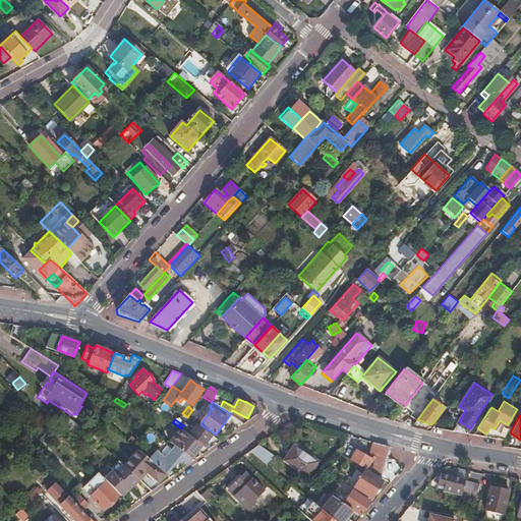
[(183,425),(181,428),(182,429),(190,436),(191,435),(205,445),(212,435),(198,425),(192,432),(183,425)]
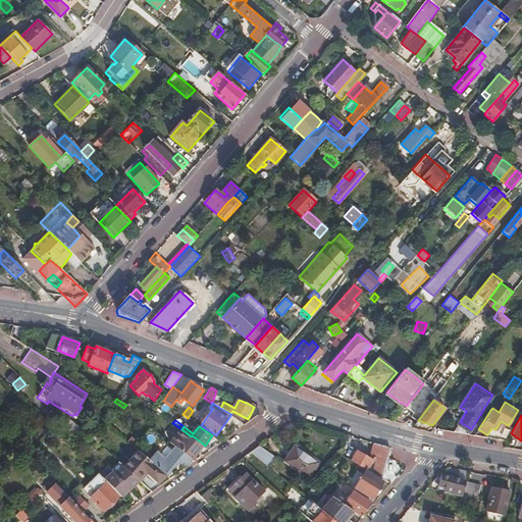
[(183,430),(172,445),(176,448),(194,461),(195,460),(201,452),(204,447),(191,436),(183,430)]
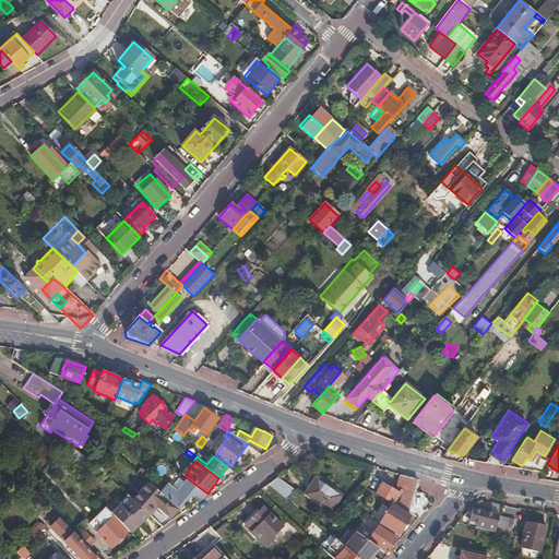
[(109,470),(104,464),(99,468),(106,474),(109,470)]
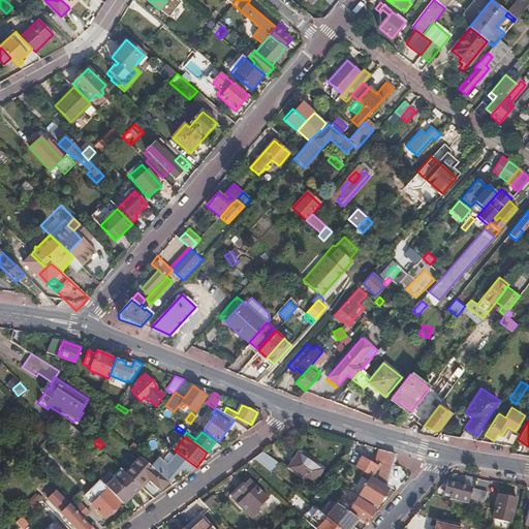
[(439,444),(438,452),(459,454),(460,446),(439,444)]
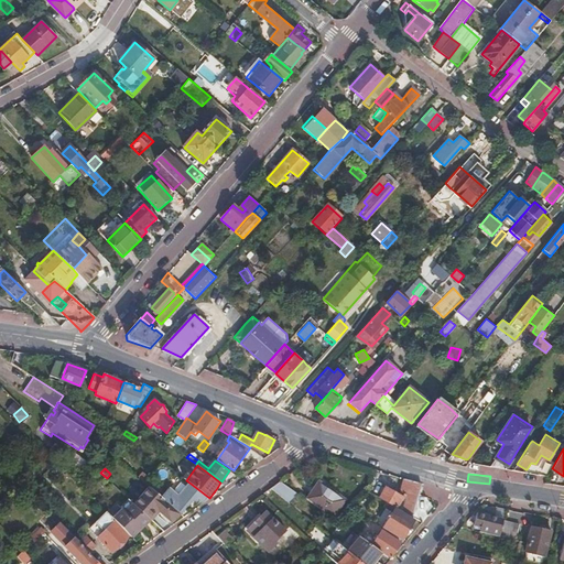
[(403,497),(388,489),(381,499),(412,517),(422,484),(405,479),(404,479),(400,492),(405,495),(403,497)]
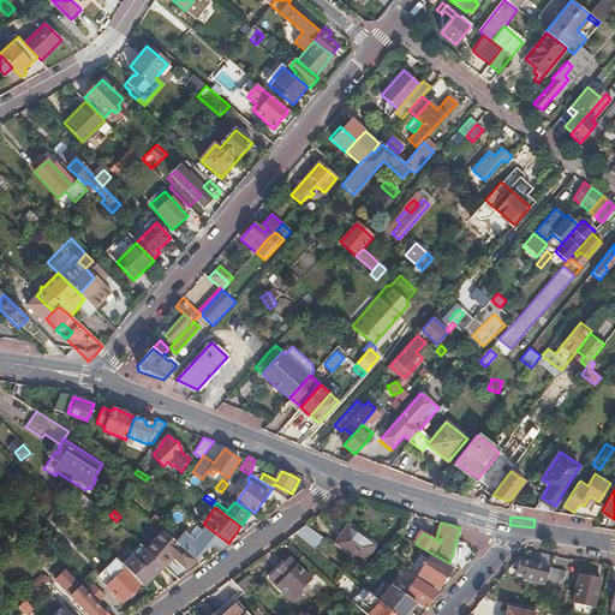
[(326,539),(305,525),(296,532),(317,550),(326,539)]
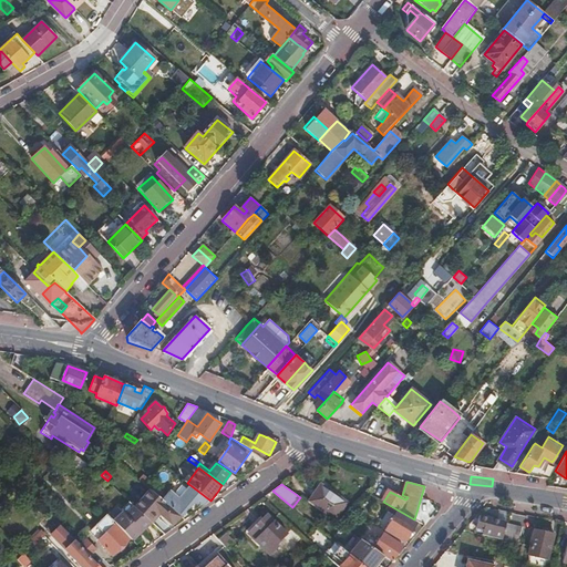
[(169,493),(163,501),(182,516),(194,502),(200,508),(210,501),(192,486),(179,501),(169,493)]
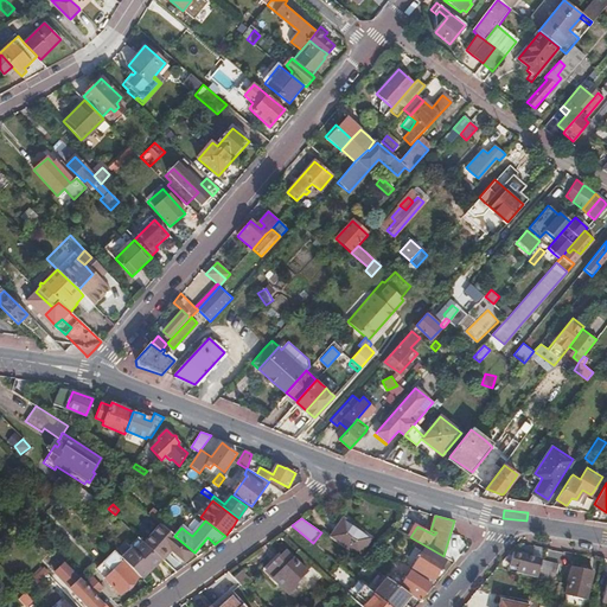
[(343,521),(331,538),(358,557),(370,540),(343,521)]
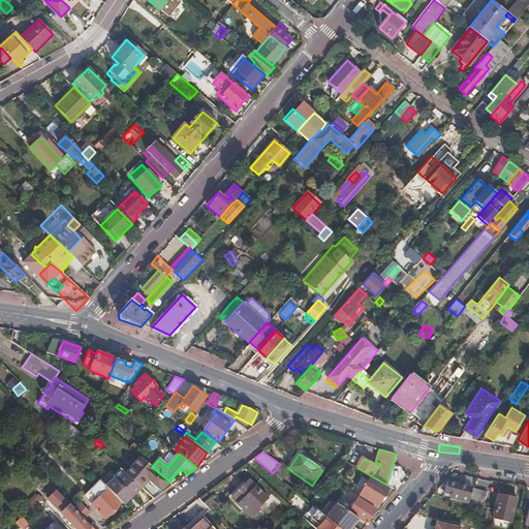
[(152,467),(143,459),(128,474),(138,485),(141,487),(143,488),(147,484),(151,479),(161,489),(162,488),(169,481),(152,467)]
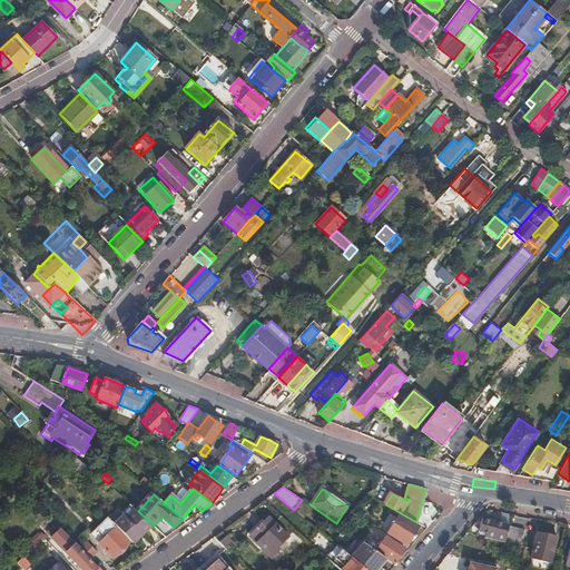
[(138,511),(129,503),(121,511),(124,513),(115,523),(115,524),(130,540),(140,530),(143,533),(151,524),(149,522),(138,511)]
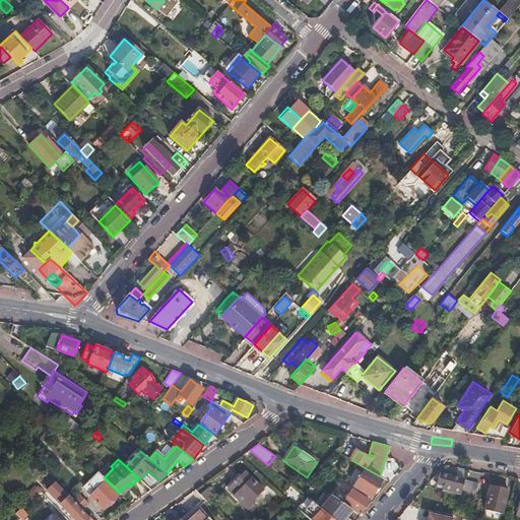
[(455,467),(451,476),(464,479),(466,469),(455,467)]
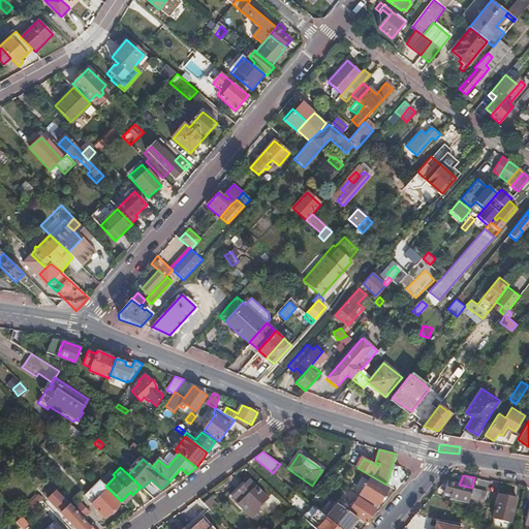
[(389,489),(371,477),(361,494),(378,505),(389,489)]
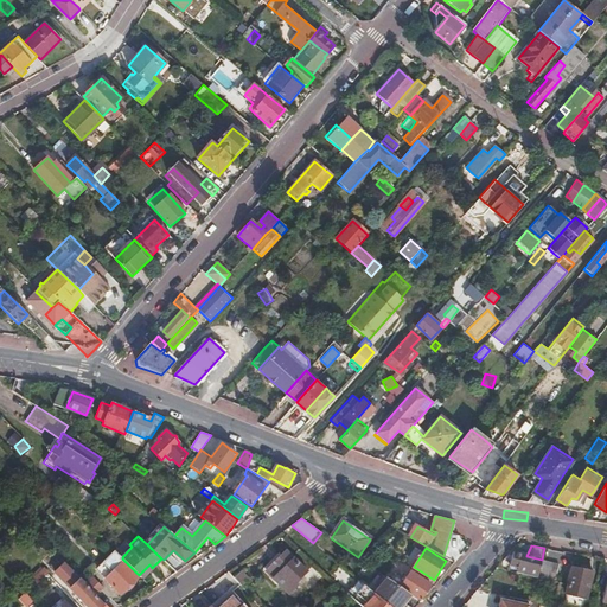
[(121,561),(122,558),(122,557),(115,551),(98,566),(109,575),(106,579),(121,594),(138,577),(121,561)]
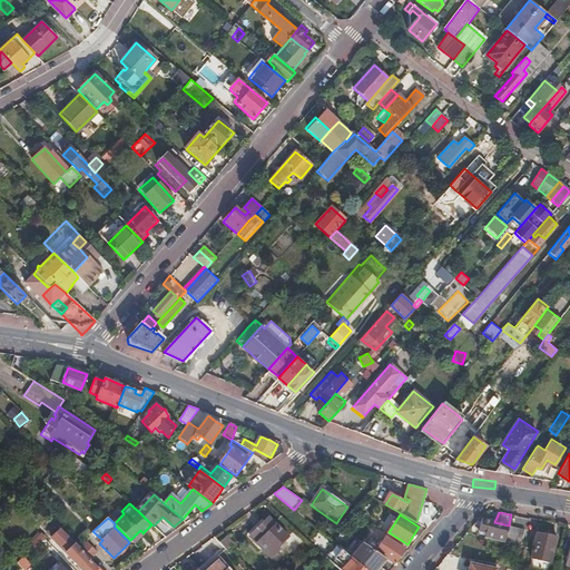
[(290,537),(271,518),(258,529),(279,551),(283,548),(279,546),(290,537)]
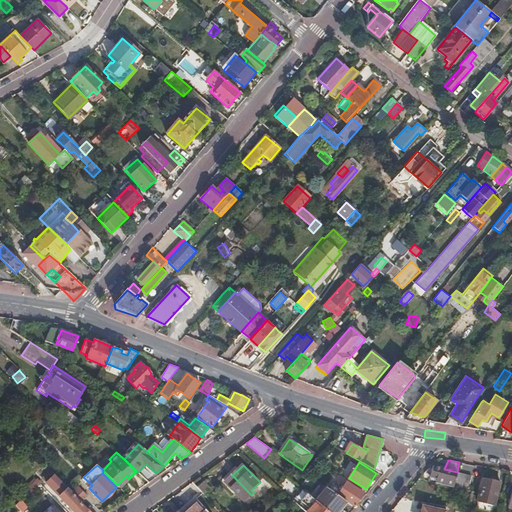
[(444,469),(433,466),(430,477),(432,478),(437,479),(437,481),(436,483),(443,485),(453,487),(456,473),(457,472),(444,469)]
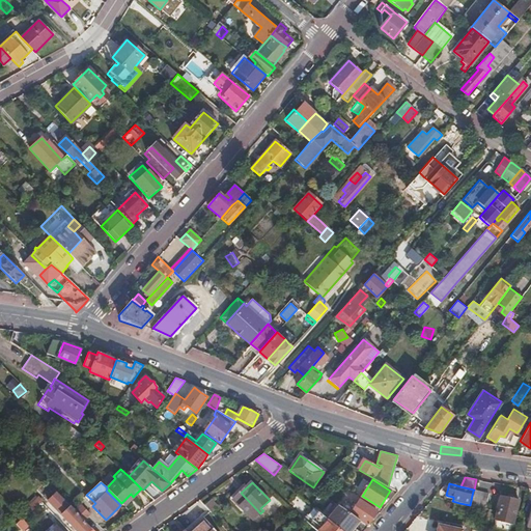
[(473,491),(470,505),(484,509),(488,495),(473,491)]
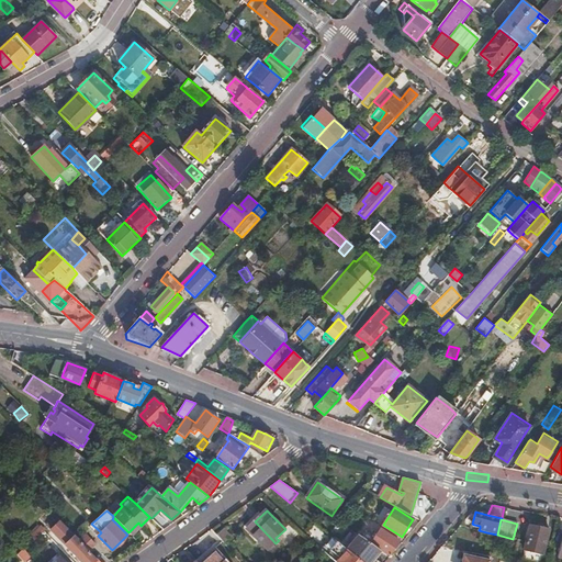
[(276,543),(255,521),(249,528),(270,549),(276,543)]
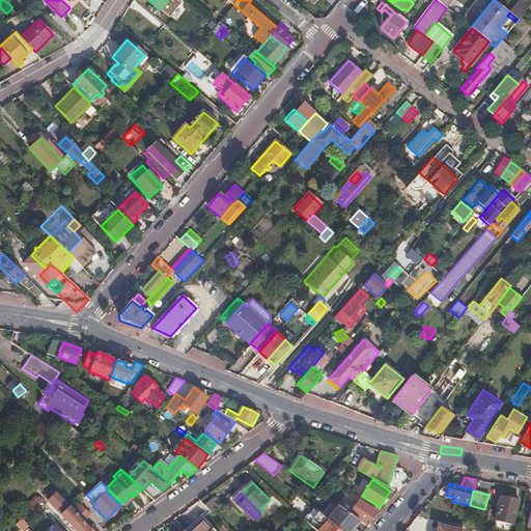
[(501,496),(497,512),(501,513),(514,516),(519,500),(501,496)]
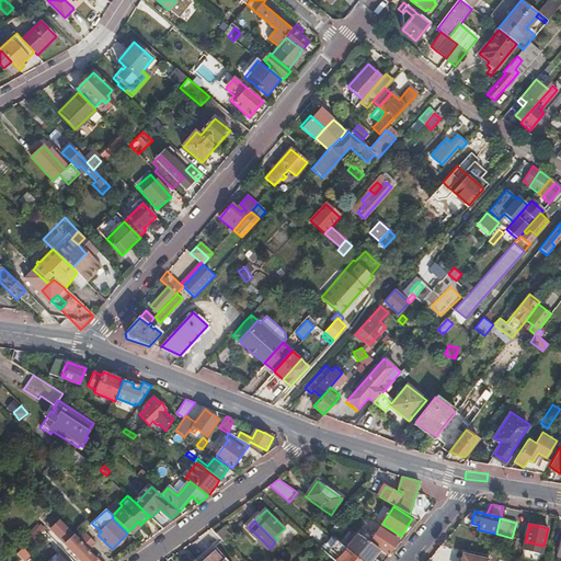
[(100,560),(98,558),(96,559),(82,545),(83,544),(79,539),(68,527),(63,533),(70,539),(66,544),(82,560),(100,560)]
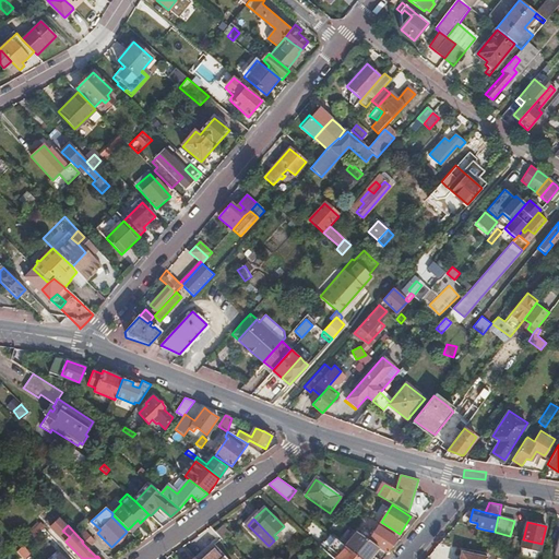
[(396,538),(378,526),(370,540),(388,552),(396,538)]
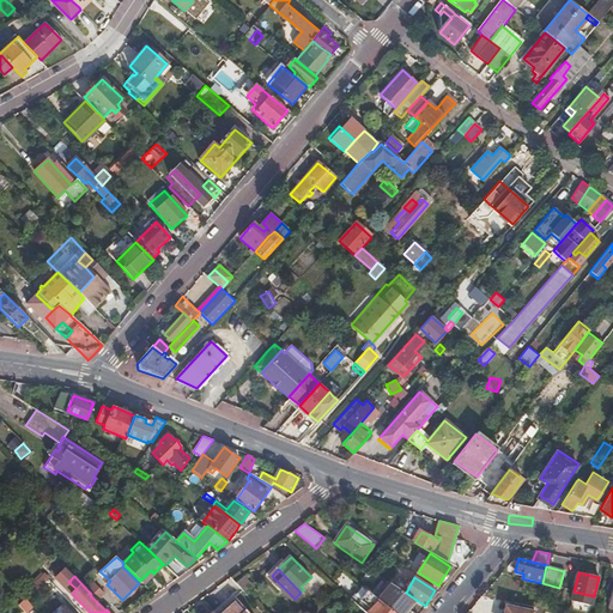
[(246,578),(238,584),(247,594),(254,587),(246,578)]
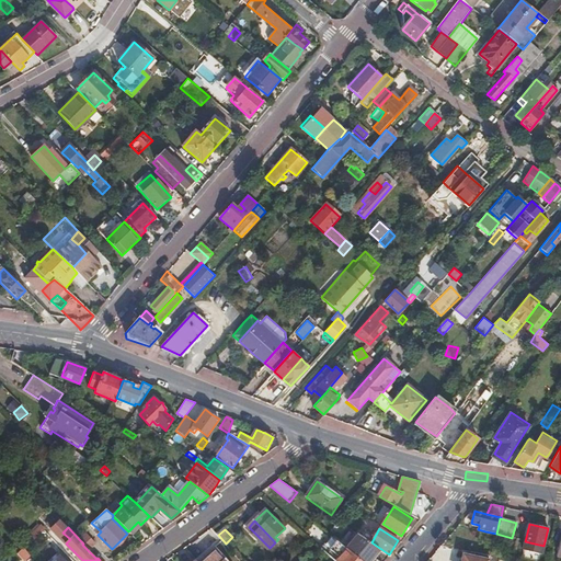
[(79,539),(83,544),(89,549),(95,542),(86,533),(79,539)]
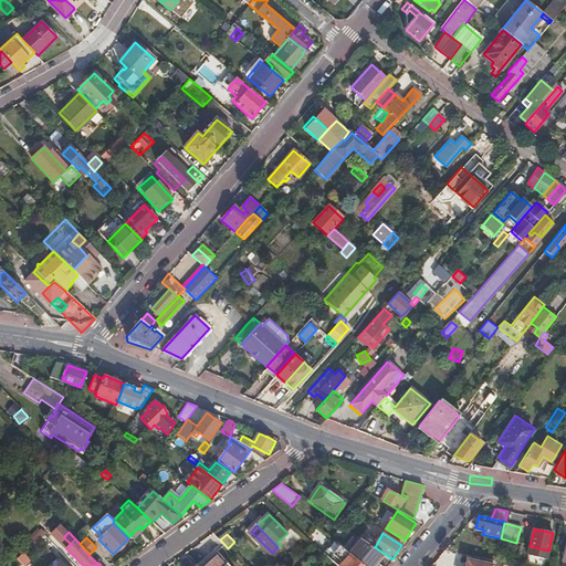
[(384,555),(360,538),(348,553),(364,565),(373,565),(377,563),(384,555)]
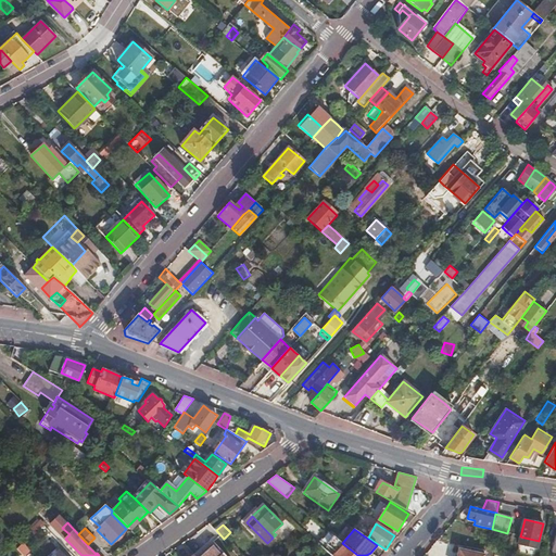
[(323,536),(318,543),(332,555),(357,555),(342,543),(328,531),(323,536)]
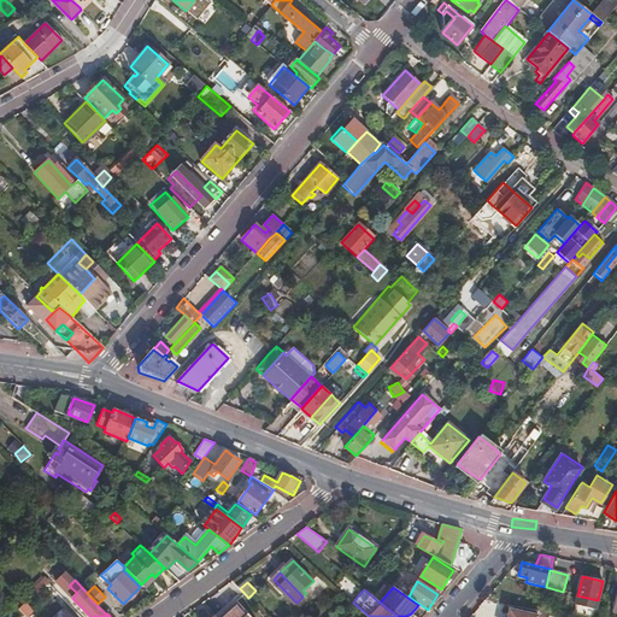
[(582,597),(577,595),(575,604),(595,609),(598,600),(582,597)]
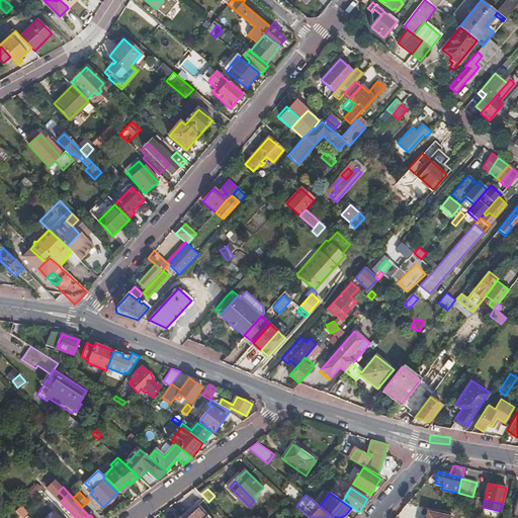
[(19,505),(15,512),(22,517),(27,510),(19,505)]
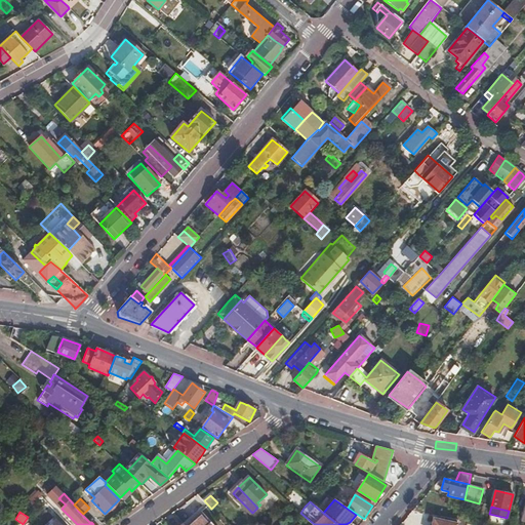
[(186,524),(212,524),(201,512),(186,524)]
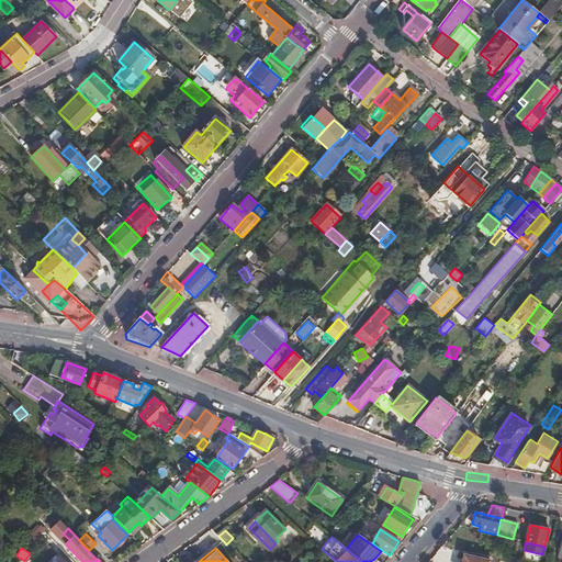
[(473,557),(463,554),(461,561),(487,561),(490,555),(473,551),(473,557)]
